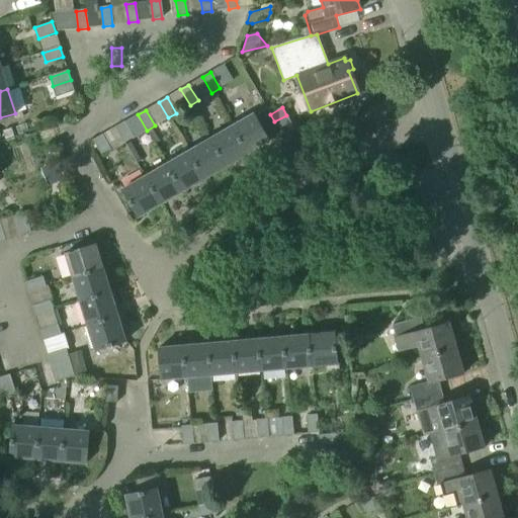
[(231,127),(247,155),(269,143),(253,114),(231,127)]
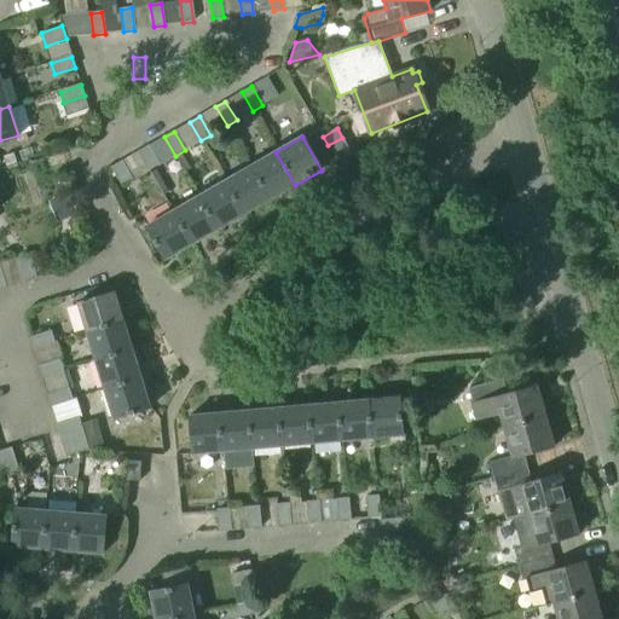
[(148,146),(138,152),(149,171),(158,166),(148,146)]
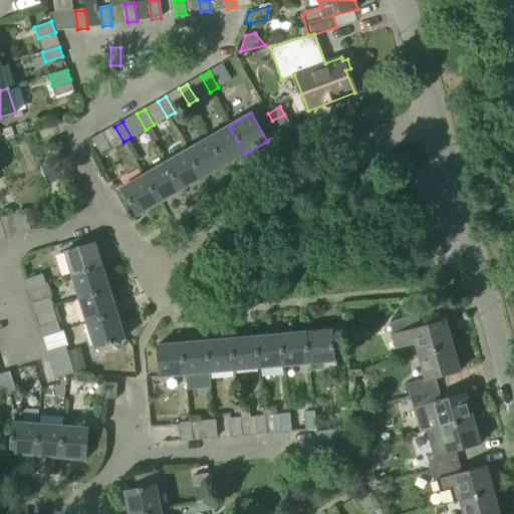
[(229,126),(208,139),(223,167),(245,154),(229,126)]
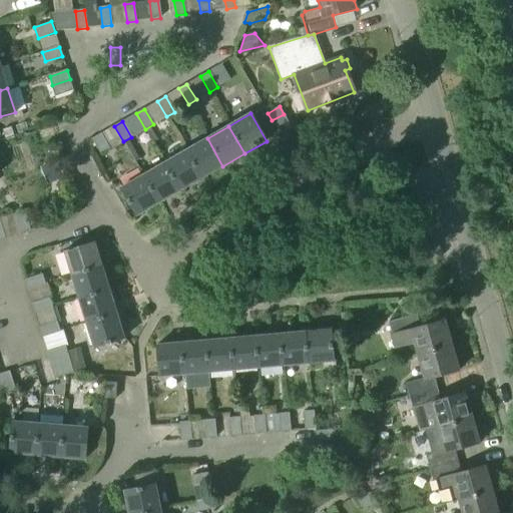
[(10,128),(2,131),(6,142),(14,139),(10,128)]
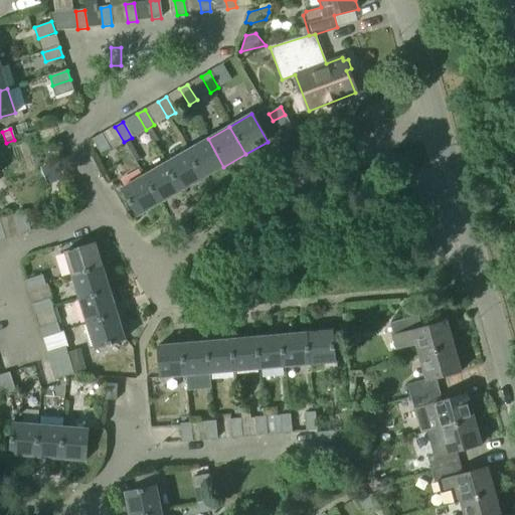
[(110,150),(101,135),(93,139),(102,155),(110,150)]
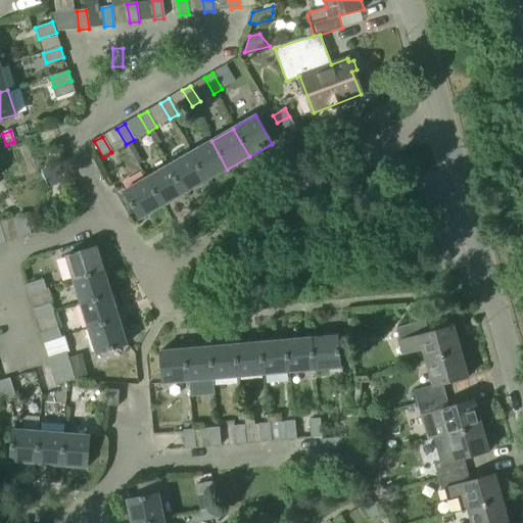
[(2,148),(10,170),(29,162),(20,141),(2,148)]
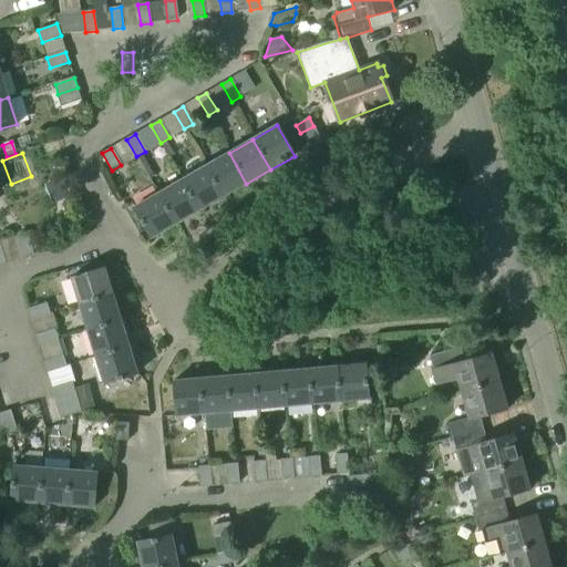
[(246,184),(229,153),(205,167),(223,197),(246,184)]
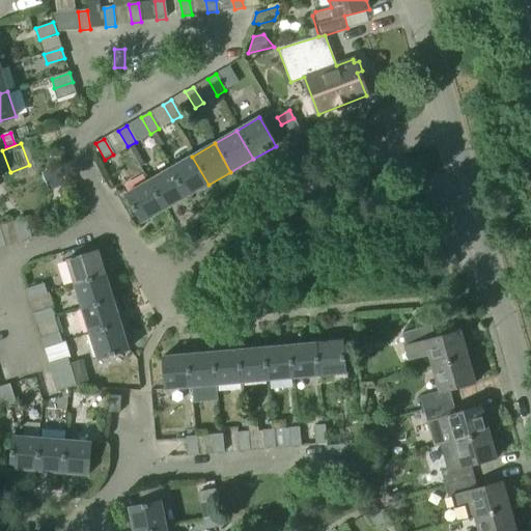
[(192,157),(170,169),(186,197),(208,185),(192,157)]
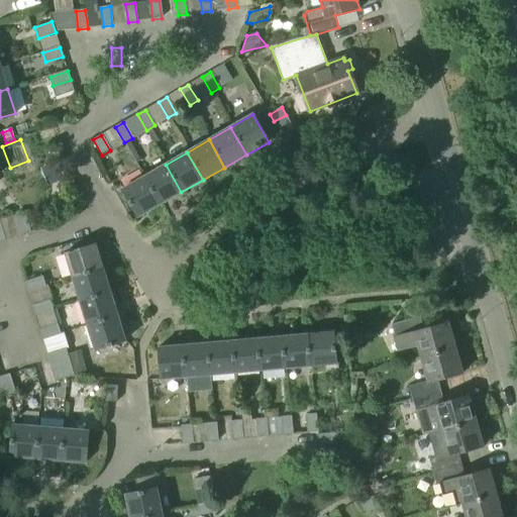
[(39,170),(47,188),(66,180),(58,162),(39,170)]
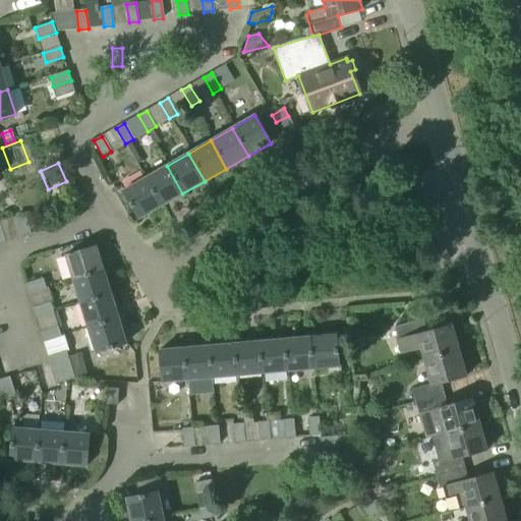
[(167,166),(145,178),(161,207),(182,193),(167,166)]
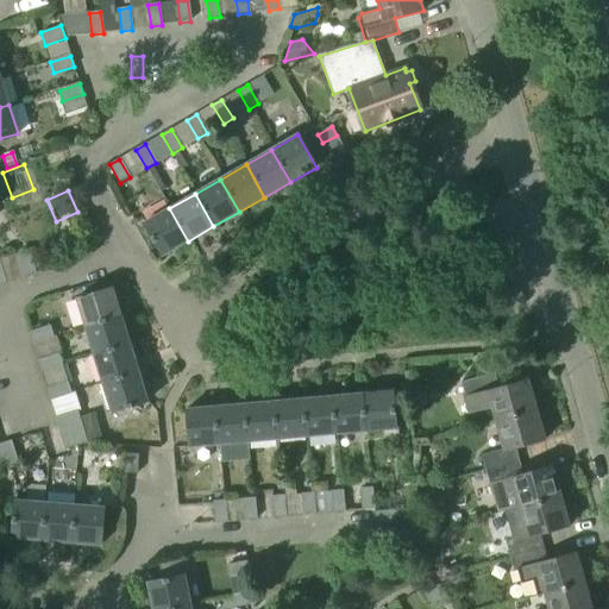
[(188,242),(169,208),(143,224),(162,256),(188,242)]
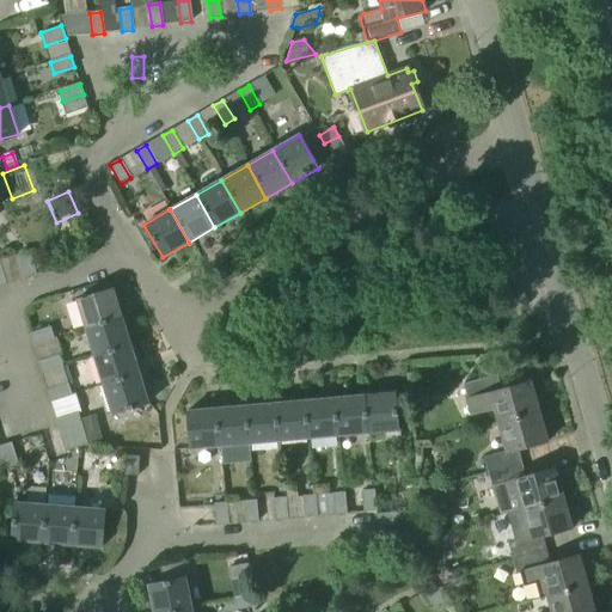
[(17,257),(24,279),(36,275),(30,254),(17,257)]
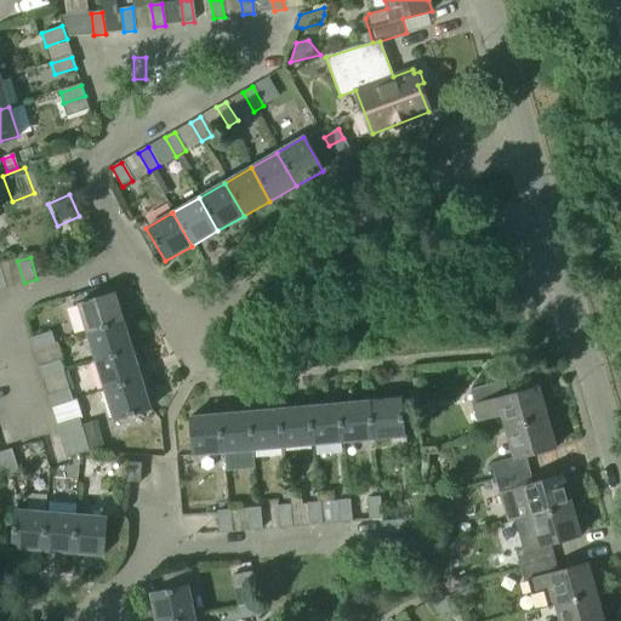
[(87,335),(123,323),(114,294),(78,306),(87,335)]
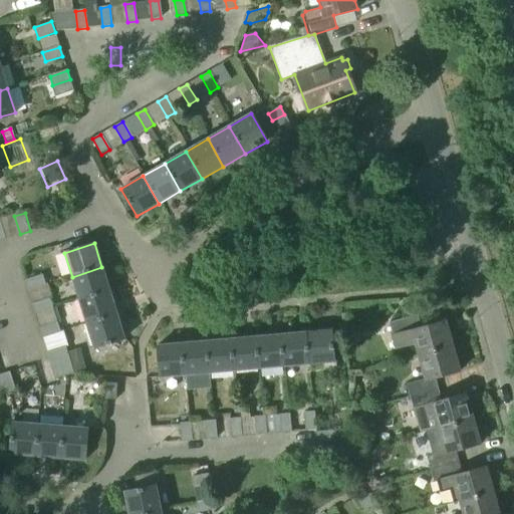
[(109,291),(101,267),(72,277),(79,300),(109,291)]
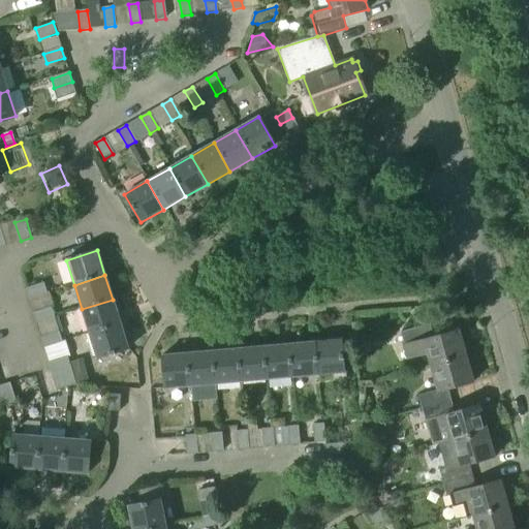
[(29,300),(47,293),(43,282),(25,288),(29,300)]
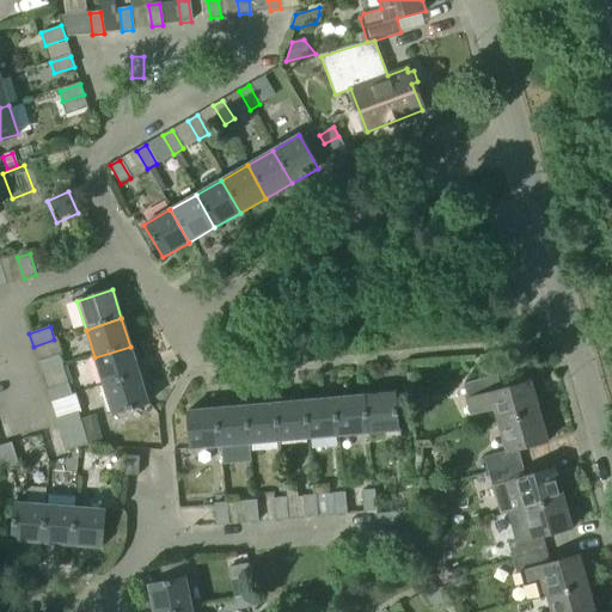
[(130,347),(95,357),(104,385),(139,374),(130,347)]
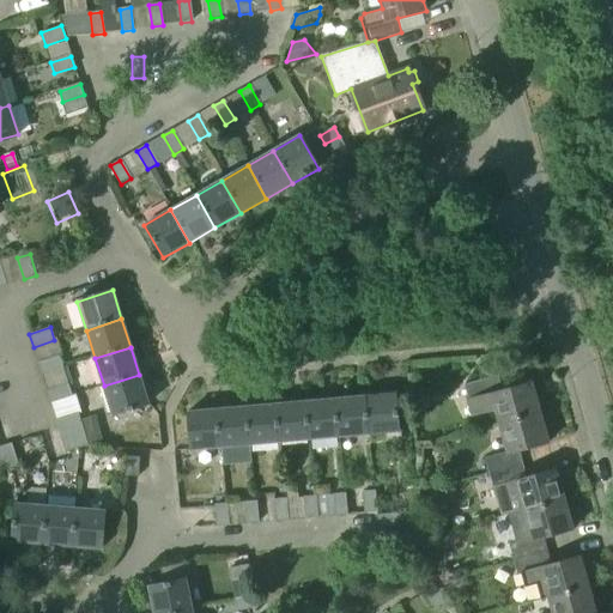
[(42,375),(62,369),(59,356),(37,362),(42,375)]
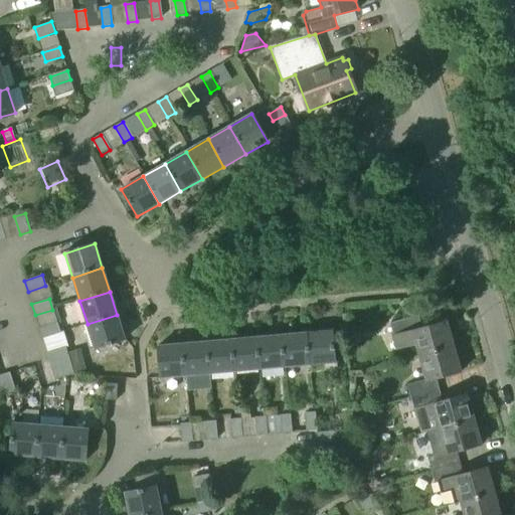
[(125,339),(117,315),(88,324),(95,348),(125,339)]
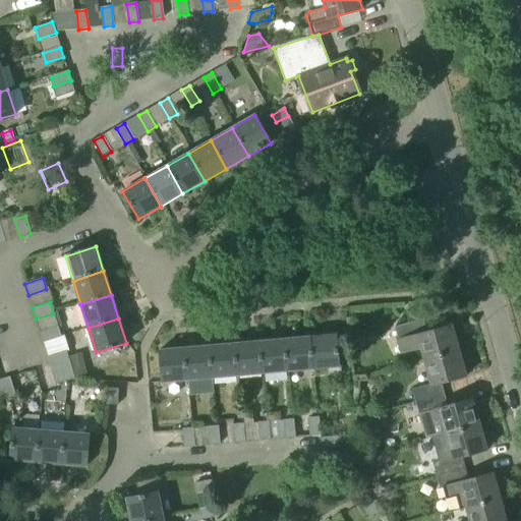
[(424,360),(459,350),(452,325),(426,332),(423,320),(395,328),(398,339),(395,340),(399,354),(421,349),(424,360)]
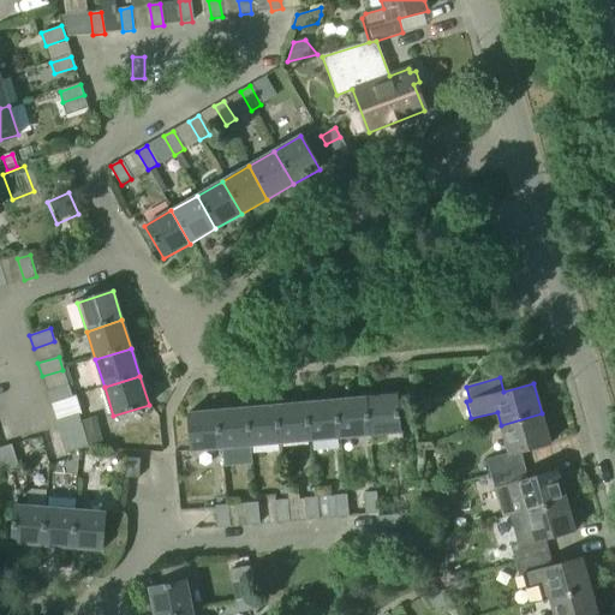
[(51,405),(72,398),(69,386),(46,392),(51,405)]
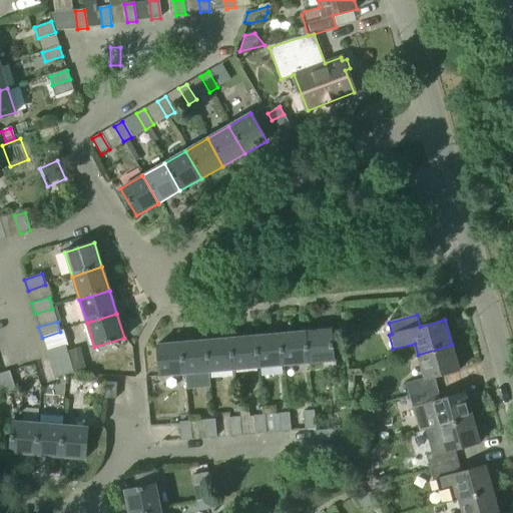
[(306,332),(308,363),(334,361),(331,330),(306,332)]
